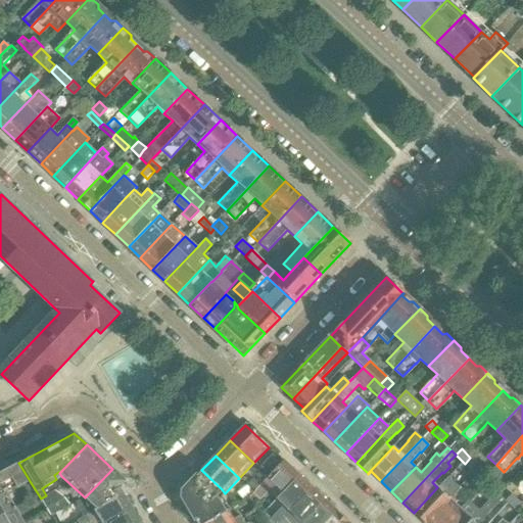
[(470,458),(465,464),(481,480),(487,474),(470,458)]
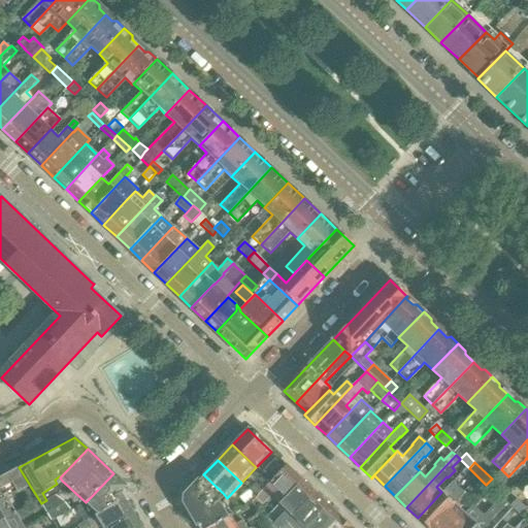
[(265,490),(279,503),(302,480),(287,466),(265,490)]
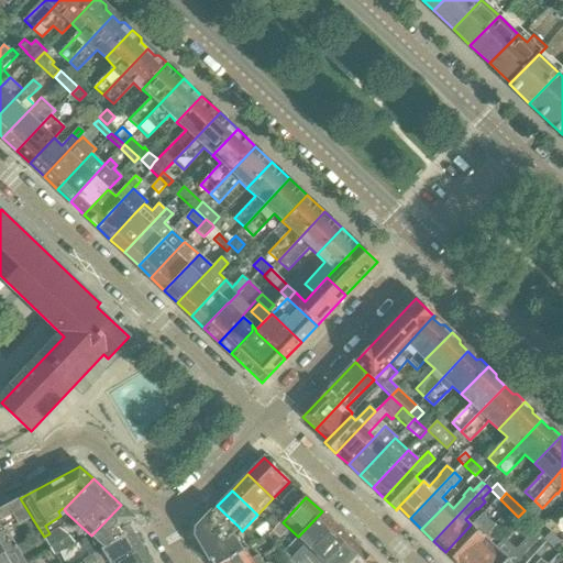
[(20,498),(0,508),(0,532),(8,529),(18,523),(19,525),(32,518),(31,516),(20,498)]
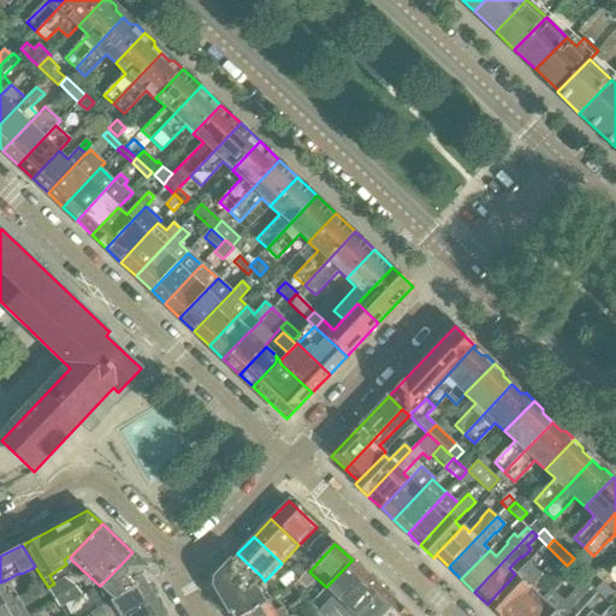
[(147,566),(132,552),(100,586),(107,593),(90,602),(95,610),(99,609),(144,581),(140,573),(147,566)]
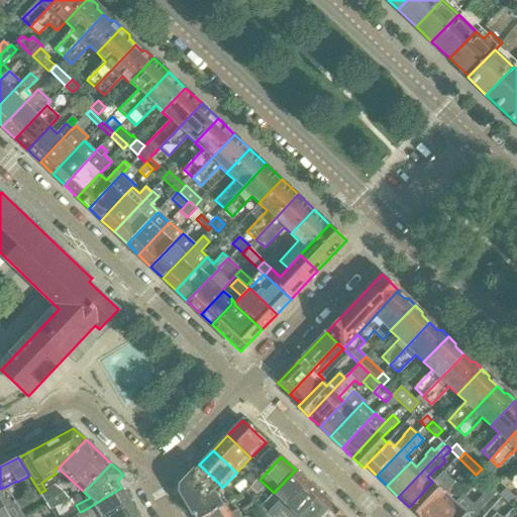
[(180,491),(195,516),(204,516),(223,506),(214,491),(219,484),(199,464),(180,485),(180,491)]
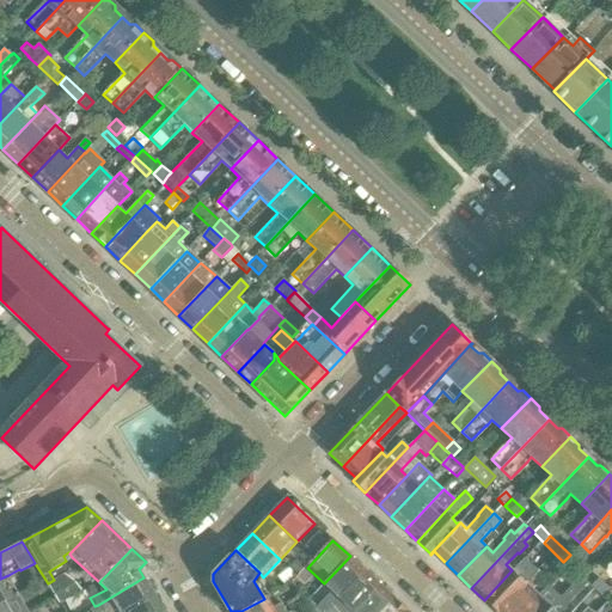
[(319,611),(324,611),(365,570),(350,556),(324,583),(331,592),(317,607),(316,607),(319,611)]
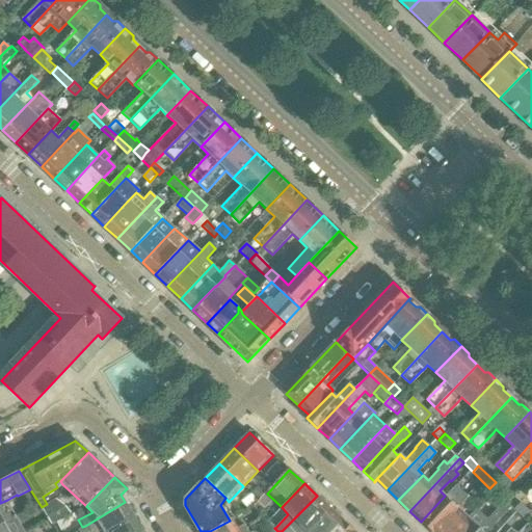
[(259,485),(251,494),(259,500),(260,499),(266,493),(259,485)]
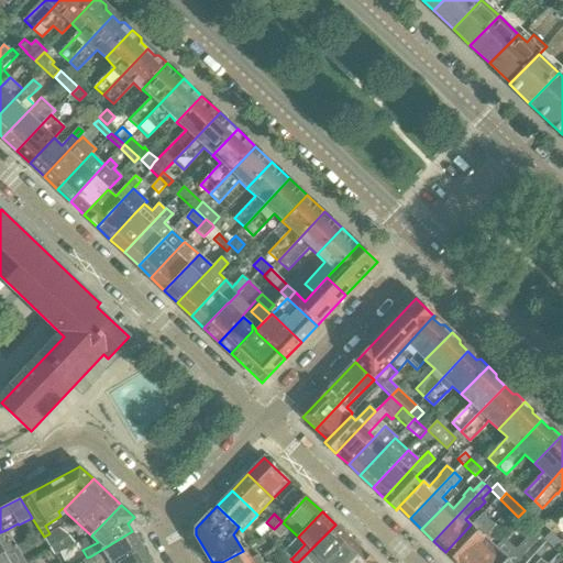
[(445,552),(456,562),(457,562),(494,525),(488,519),(486,521),(479,516),(471,525),(445,552)]
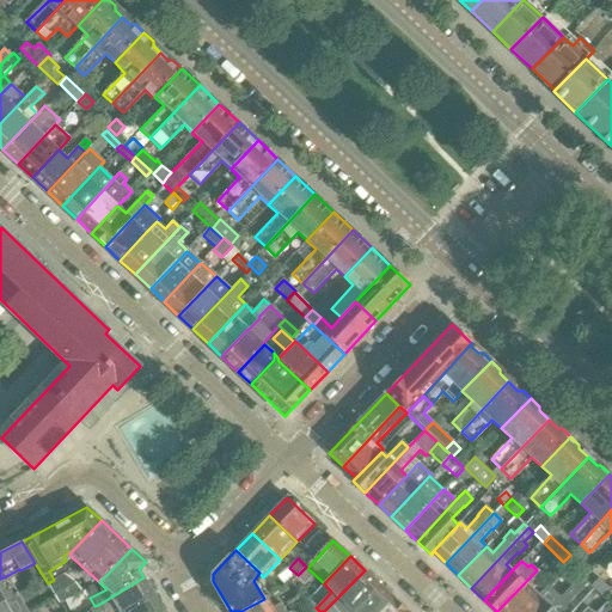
[(574,571),(581,577),(582,580),(589,573),(580,564),(574,571)]
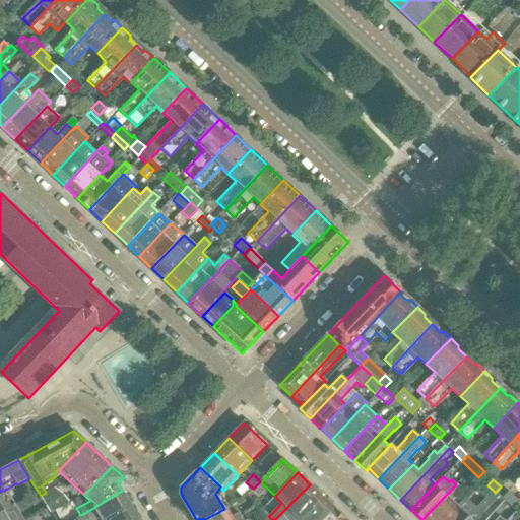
[(299,519),(300,519),(322,497),(310,484),(275,519),(299,519)]
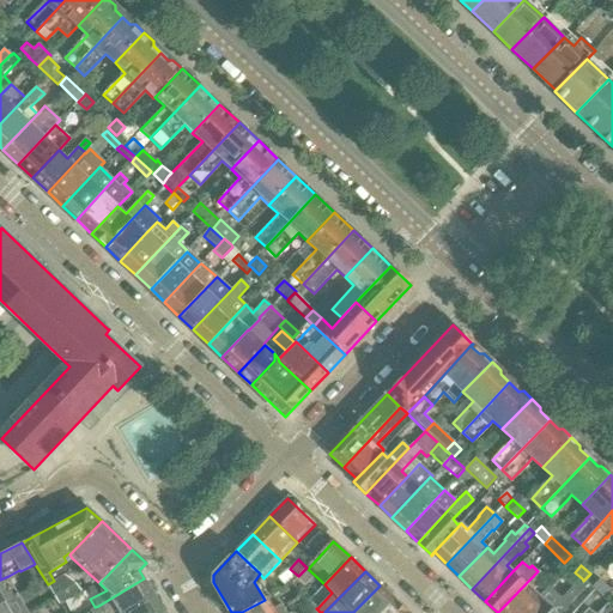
[(498,612),(522,612),(539,596),(533,590),(545,577),(541,575),(538,571),(498,612)]
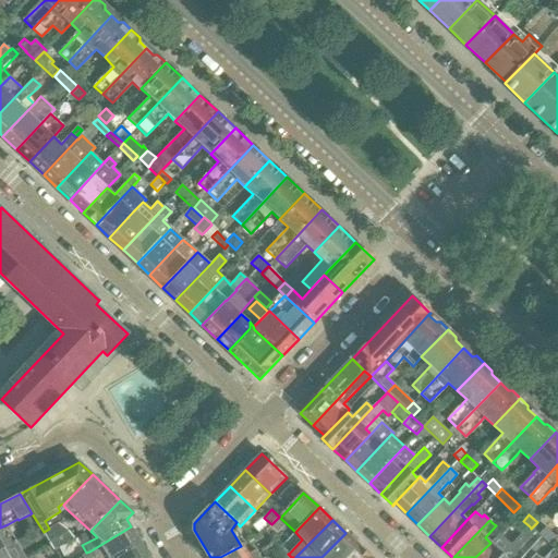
[(273,523),(271,524),(265,531),(271,541),(280,531),(273,523)]
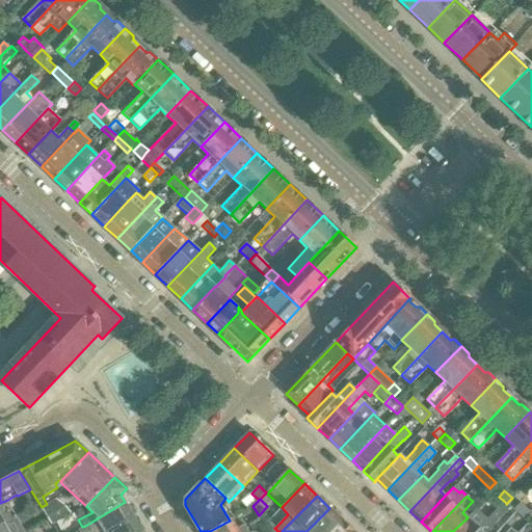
[(0,503),(0,524),(16,515),(15,513),(10,507),(7,500),(0,503)]
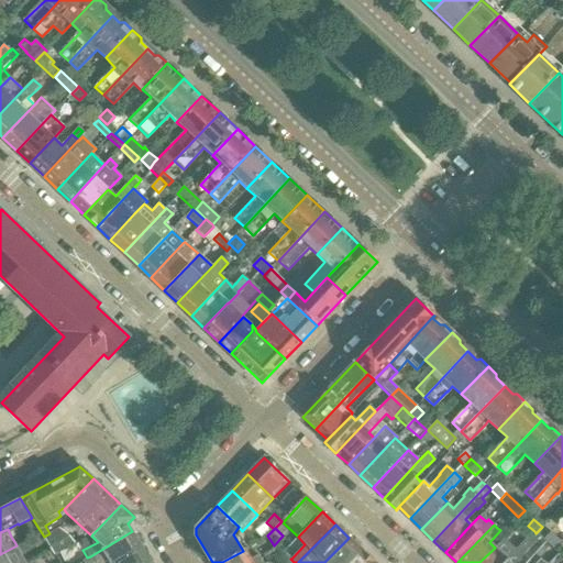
[(57,553),(74,543),(58,529),(50,533),(44,537),(52,550),(54,555),(57,553)]
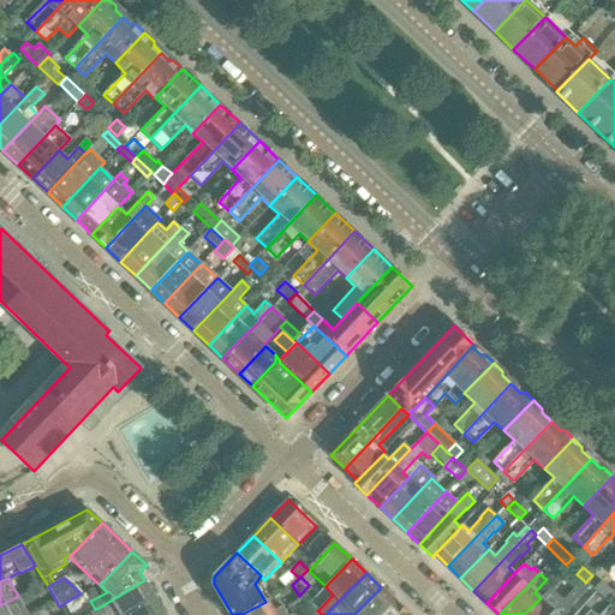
[(99,608),(95,609),(89,613),(90,614),(102,614),(103,614),(123,614),(155,597),(144,580),(99,608)]
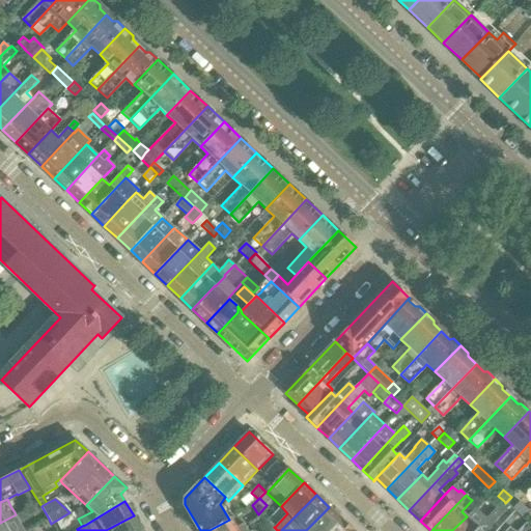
[(474,530),(484,530),(501,515),(503,512),(509,506),(505,503),(504,501),(495,510),(474,530)]
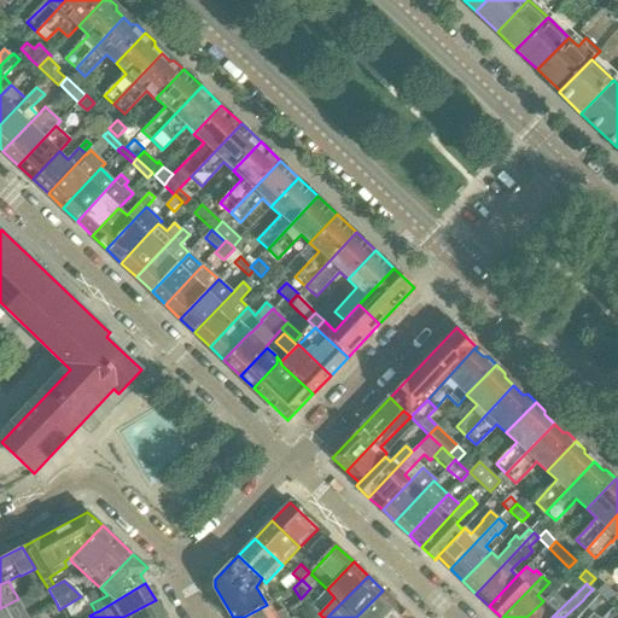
[(526,617),(552,617),(576,594),(569,587),(549,607),(543,601),(526,617)]
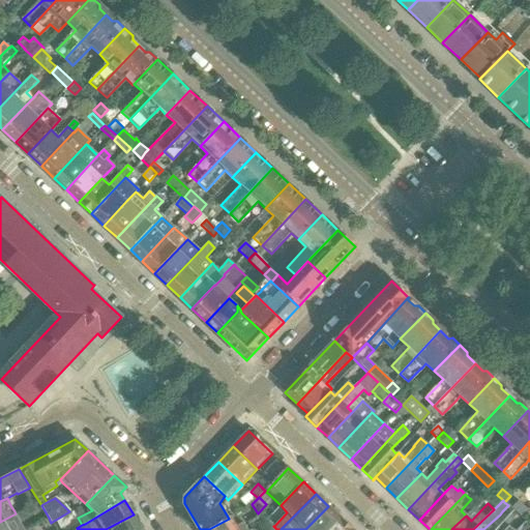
[(517,503),(511,508),(521,517),(527,510),(519,503),(518,504),(517,503)]
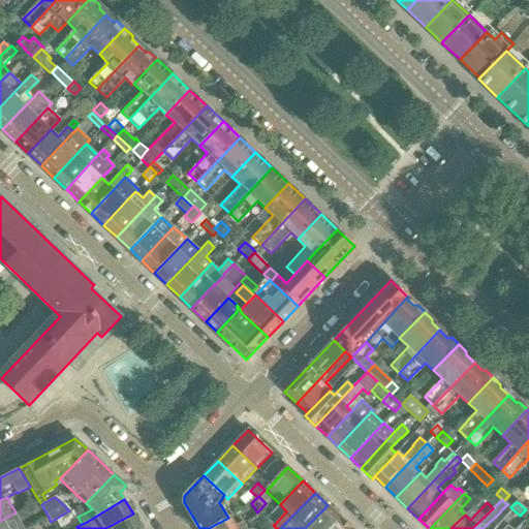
[(304,528),(329,528),(340,517),(328,505),(305,528),(304,528)]
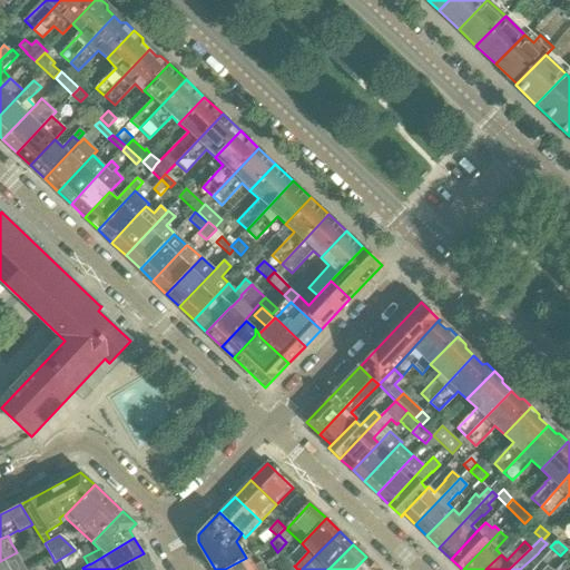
[(17,553),(21,561),(29,557),(25,549),(17,553)]
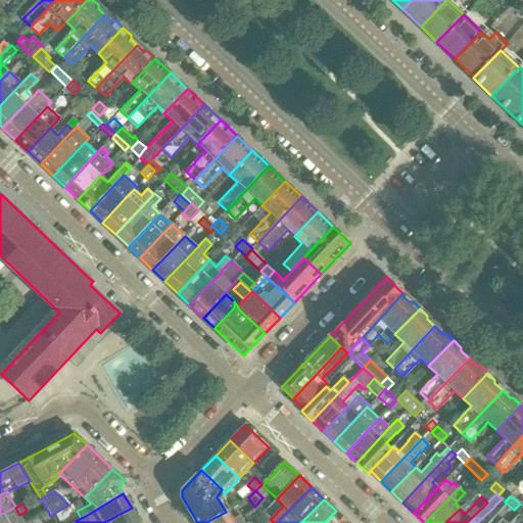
[(0,515),(0,522),(24,522),(19,515),(15,508),(15,507),(0,515)]
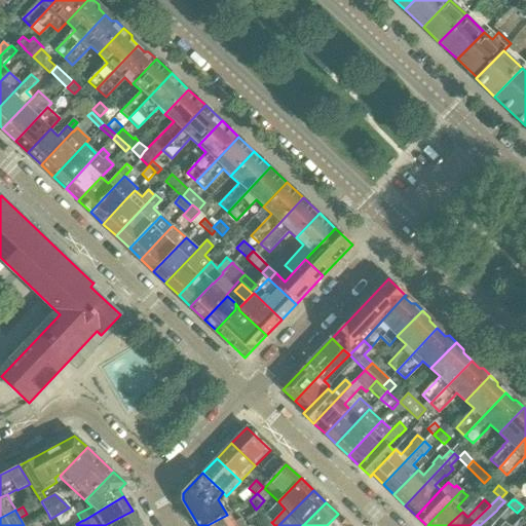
[(138,525),(141,525),(133,511),(105,525),(138,525)]
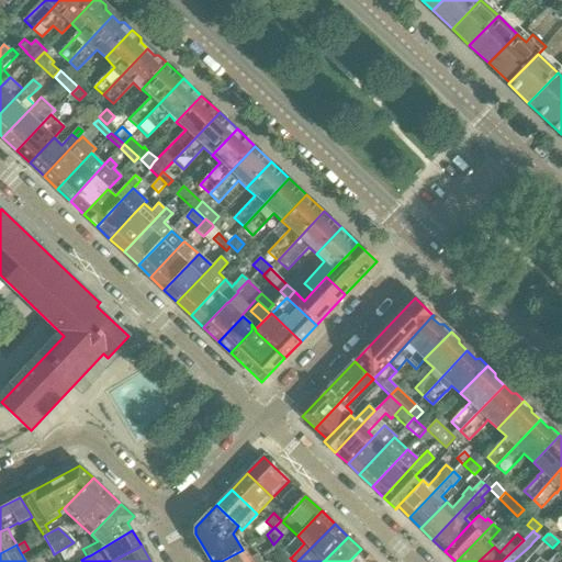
[(281,552),(276,546),(262,553),(267,561),(269,560),(280,554),(281,553),(281,552)]
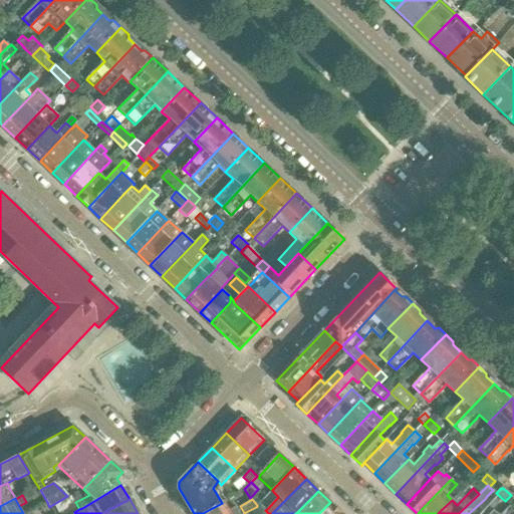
[(203,513),(239,513),(235,507),(230,510),(224,501),(222,503),(203,513)]
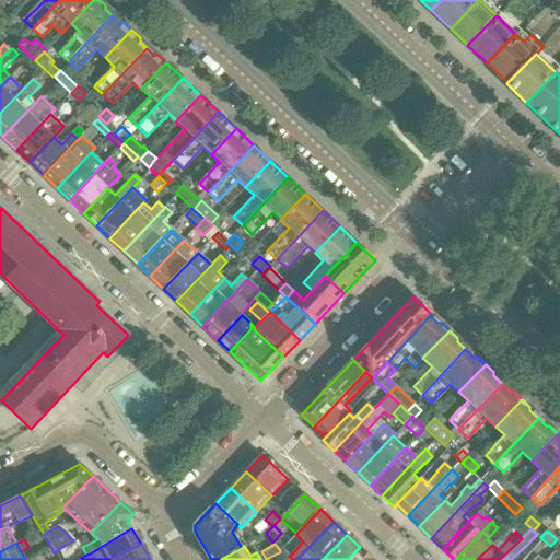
[(373,559),(374,559),(360,547),(348,559),(373,559)]
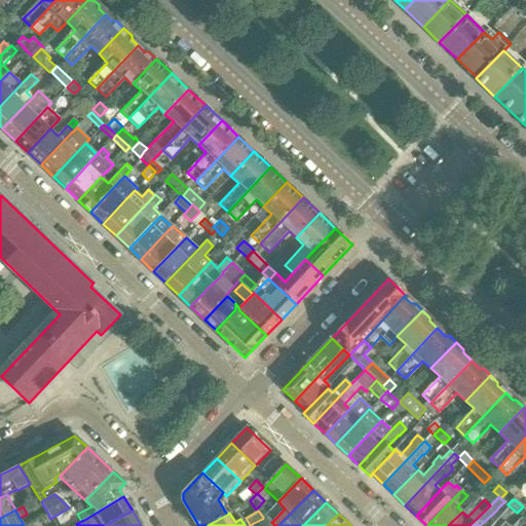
[(511,525),(519,519),(514,514),(501,525),(511,525)]
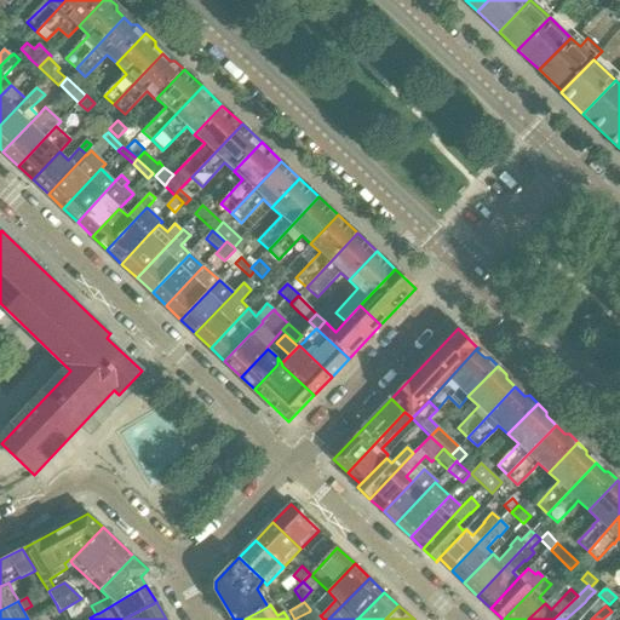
[(309,612),(314,619),(323,619),(320,615),(321,615),(313,607),(310,609),(310,610),(309,612)]
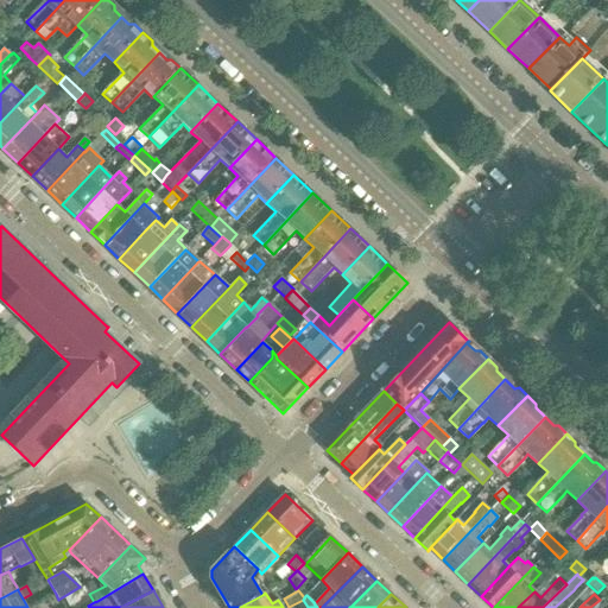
[(600,600),(590,607),(607,607),(607,602),(602,597),(600,600)]
